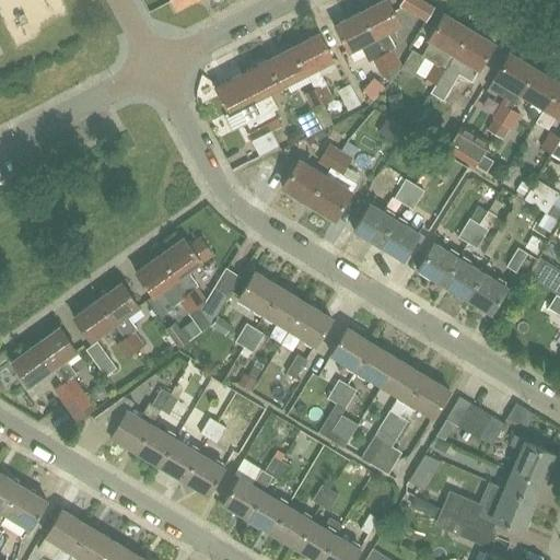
[(388,0),(382,0),(361,11),(375,37),(383,53),(394,47),(394,48),(396,47),(387,32),(401,24),(388,0)]
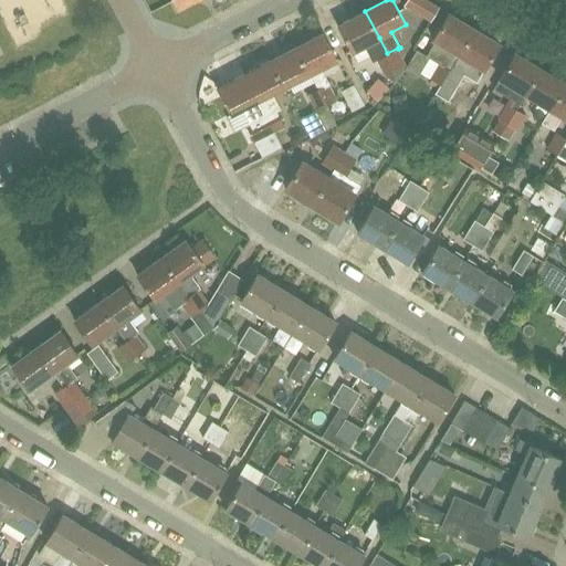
[(439,7),(429,0),(407,0),(404,6),(430,21),(439,7)]
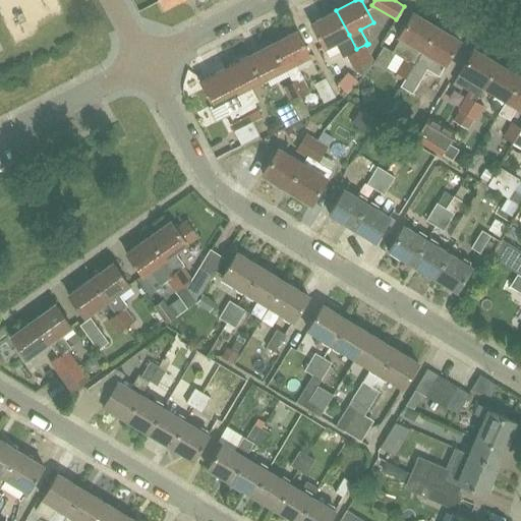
[(356,49),(349,35),(336,10),(312,22),(325,47),(335,42),(342,56),(346,54),(356,49)]
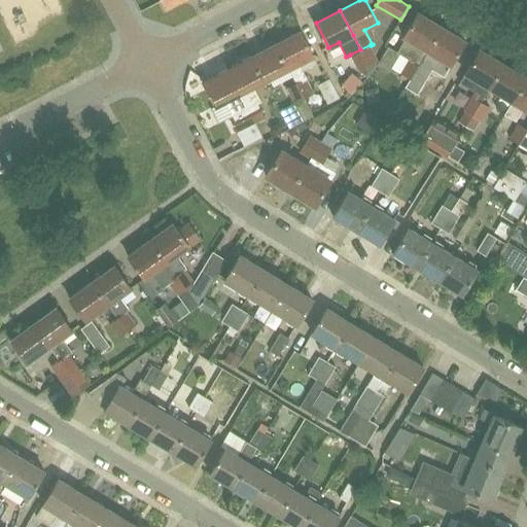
[(427,50),(441,27),(417,12),(402,36),(406,37),(397,51),(399,53),(399,54),(409,59),(419,65),(427,50)]
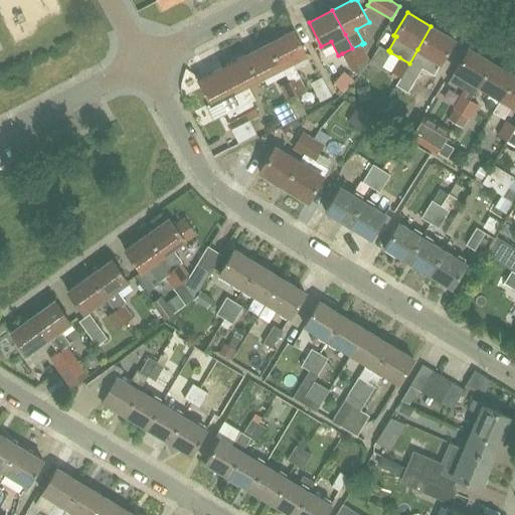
[(454,40),(431,26),(417,49),(440,63),(454,40)]
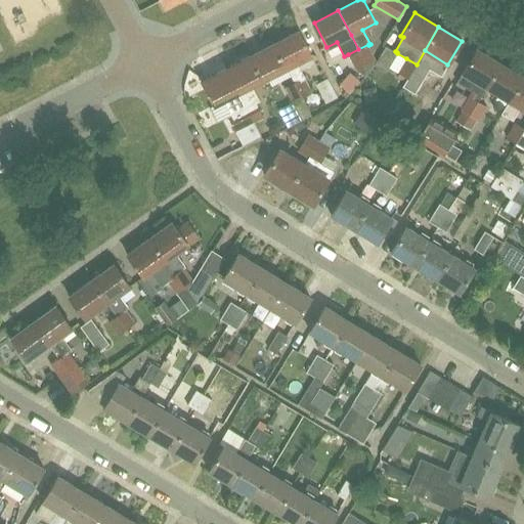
[(297,62),(311,55),(298,31),(274,43),(287,68),(294,82),(295,82),(303,78),(304,79),(305,78),(297,62)]
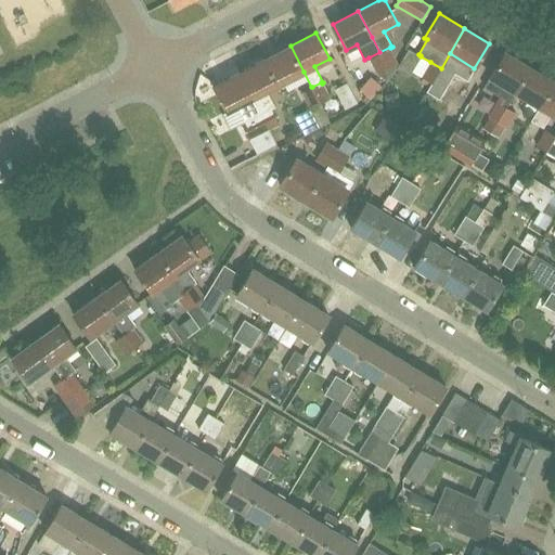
[(304,72),(291,46),(266,59),(279,85),(304,72)]
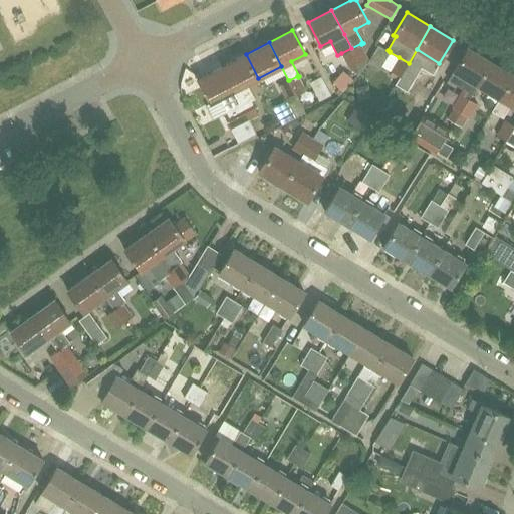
[(361,43),(351,48),(359,63),(365,60),(368,58),(361,44),(361,43)]
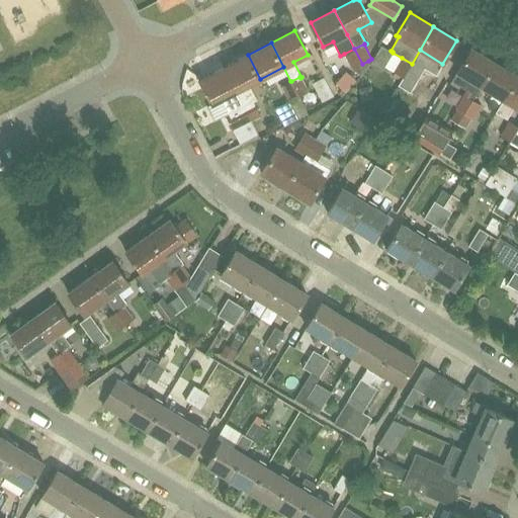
[(381,46),(370,64),(382,71),(393,53),(393,52),(391,51),(381,46)]
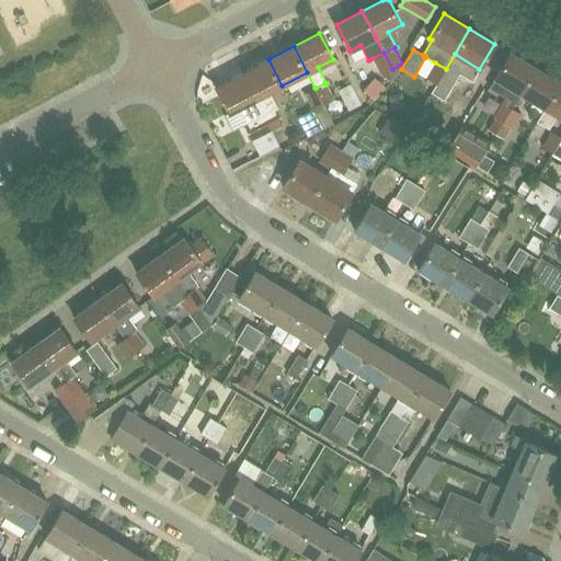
[(373,58),(381,75),(392,69),(384,53),(373,58)]
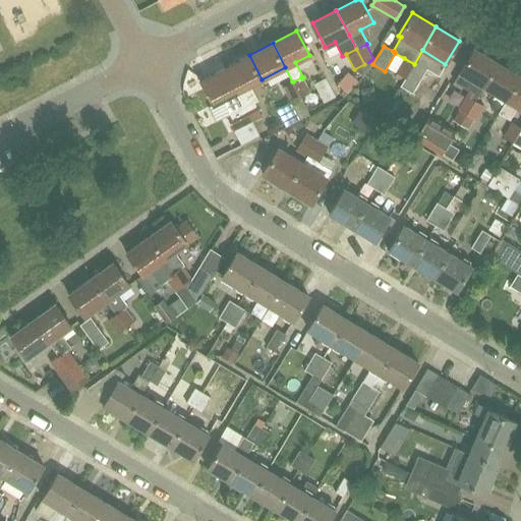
[(483,85),(498,62),(474,49),(455,81),(468,91),(466,95),(474,100),(475,100),(483,85)]
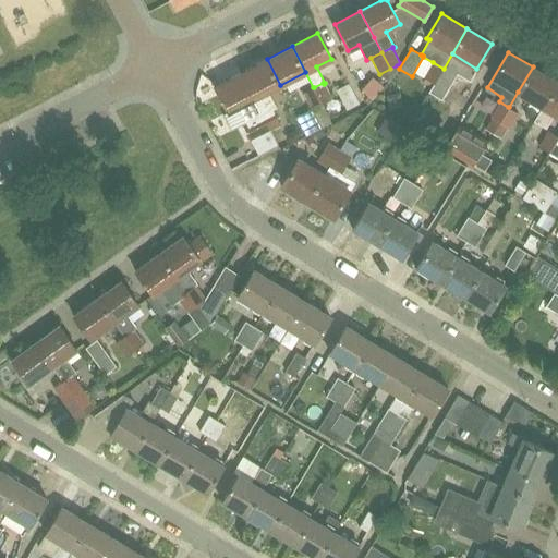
[(277,108),(268,92),(280,85),(267,59),(241,72),(263,114),(273,110),(277,108)]
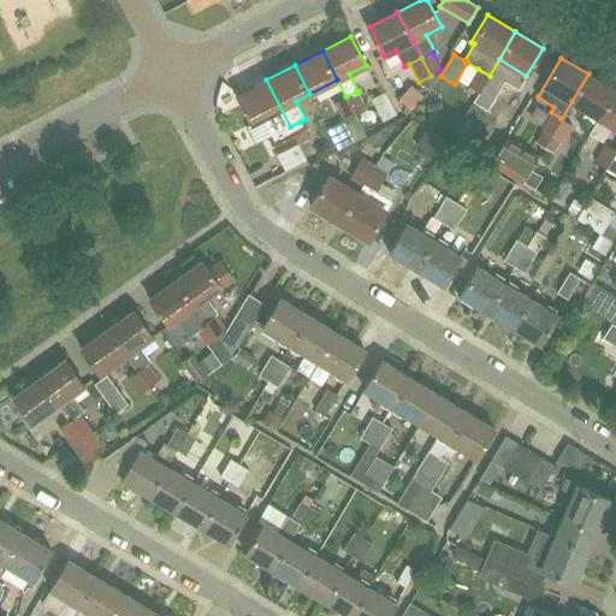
[(490,76),(478,69),(468,84),(478,90),(480,92),(490,76)]
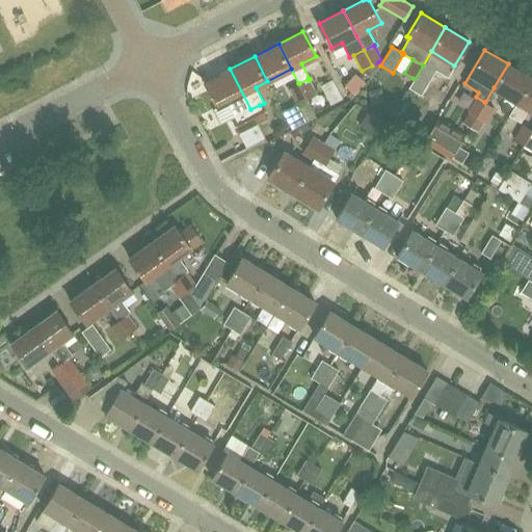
[(531,78),(508,63),(494,87),(516,102),(531,78)]
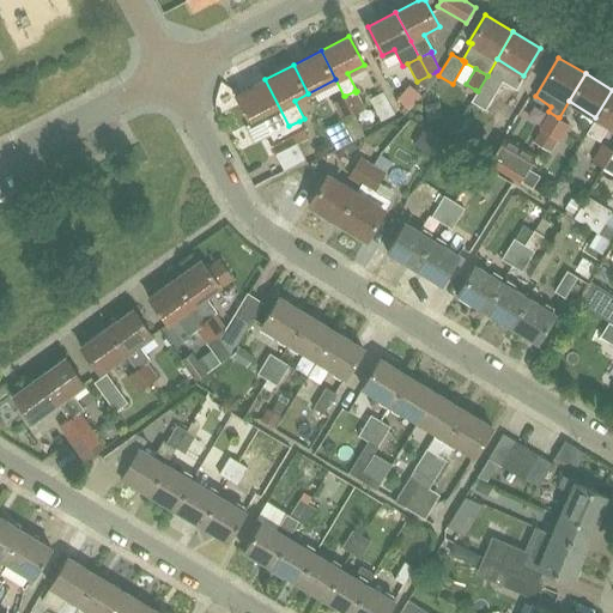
[(252,123),(262,117),(272,134),(289,126),(265,79),(236,95),(252,123)]
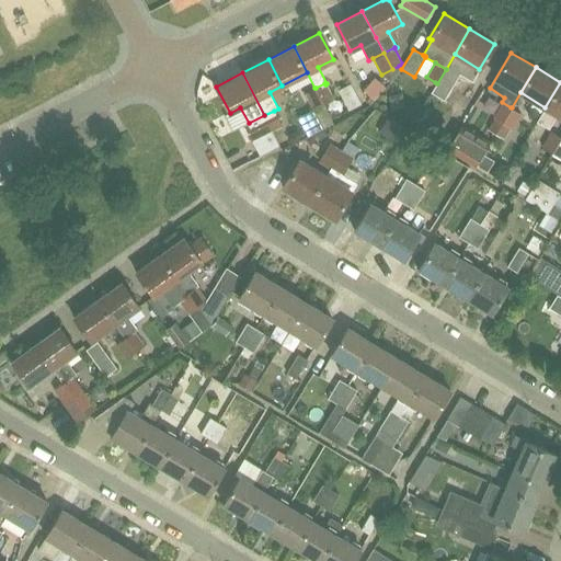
[(370,96),(375,100),(386,87),(375,77),(363,90),(370,96)]
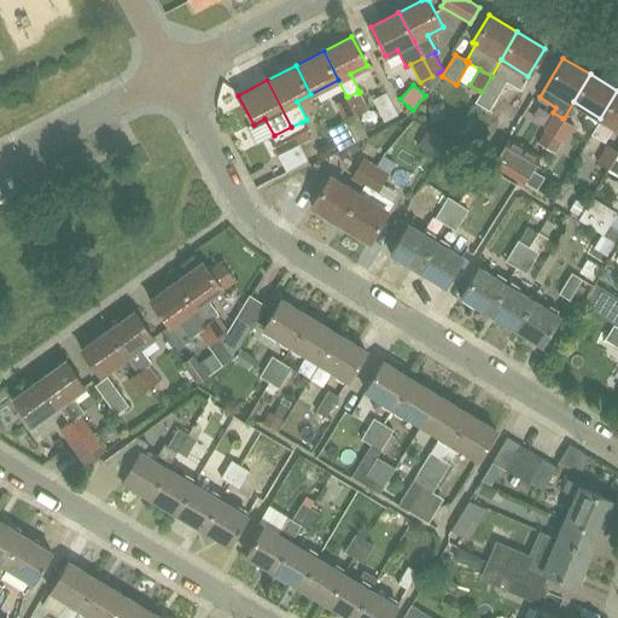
[(617,91),(600,118),(601,118),(592,134),(605,143),(614,127),(617,128),(617,91)]
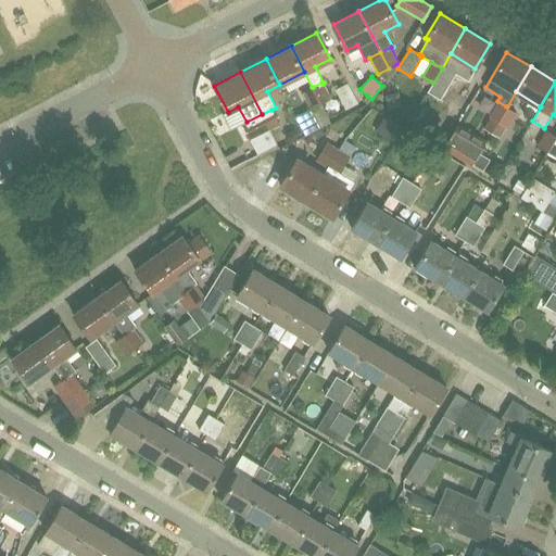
[(321,83),(313,87),(320,103),(330,98),(323,84),(321,83)]
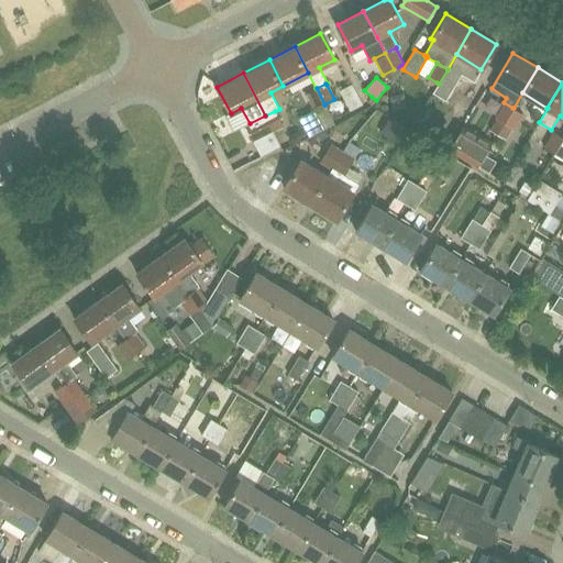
[(363,105),(352,84),(340,90),(350,110),(363,105)]
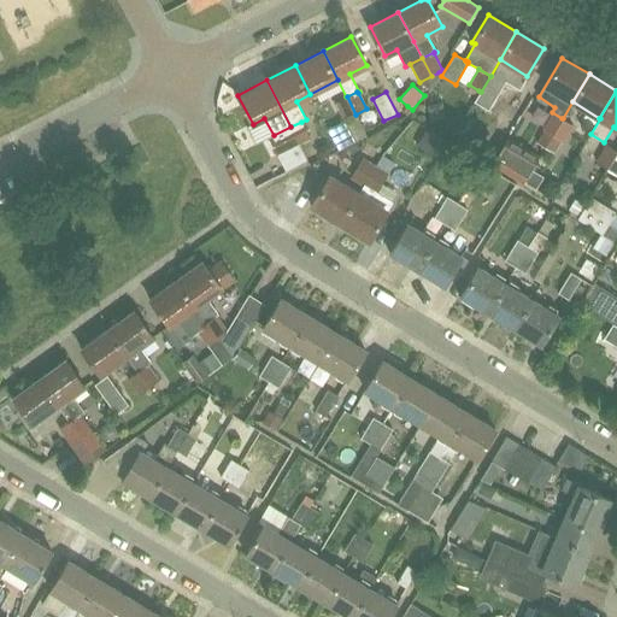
[(345,119),(356,115),(347,97),(346,97),(336,103),(345,119)]
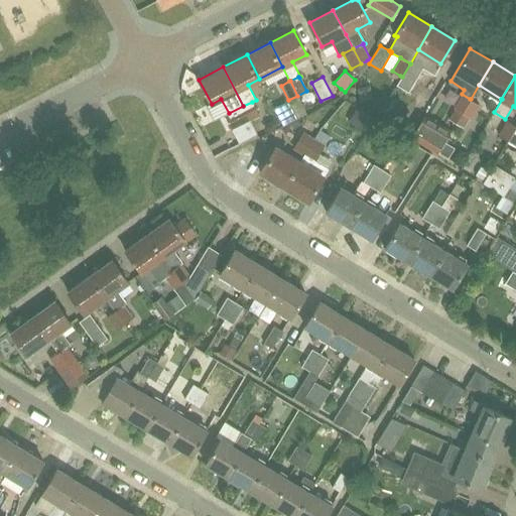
[(470,99),(462,94),(453,107),(462,113),(470,99)]
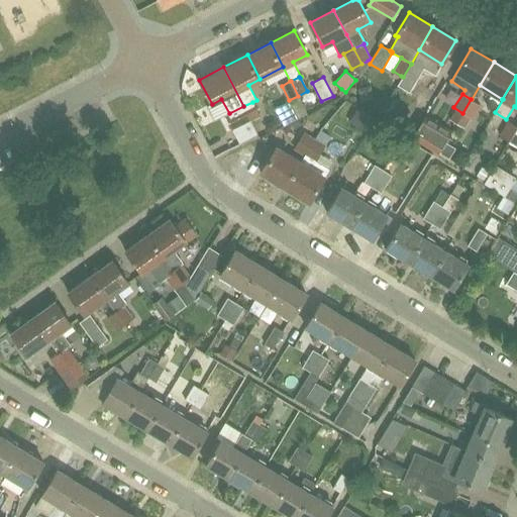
[(473,119),(481,105),(472,99),(471,99),(462,113),(473,119)]
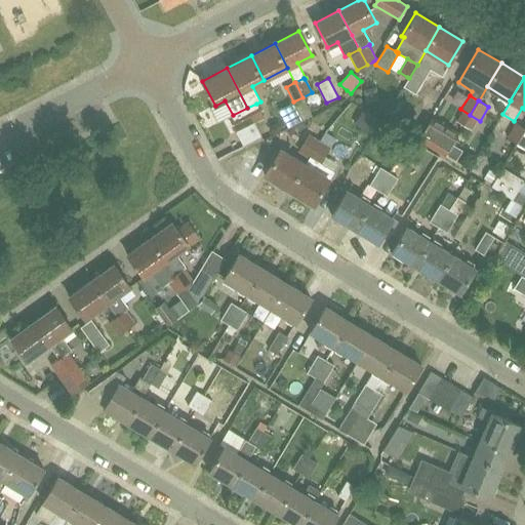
[(247,108),(254,122),(264,117),(256,104),(247,108)]
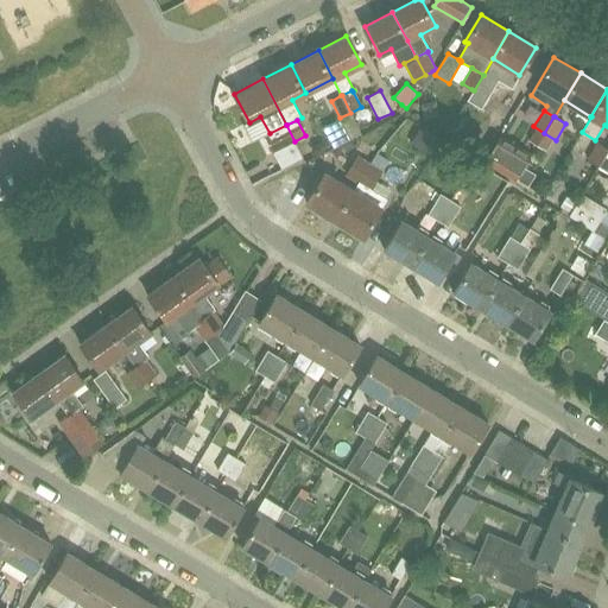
[(295,141),(286,125),(270,133),(265,135),(273,152),(295,141)]
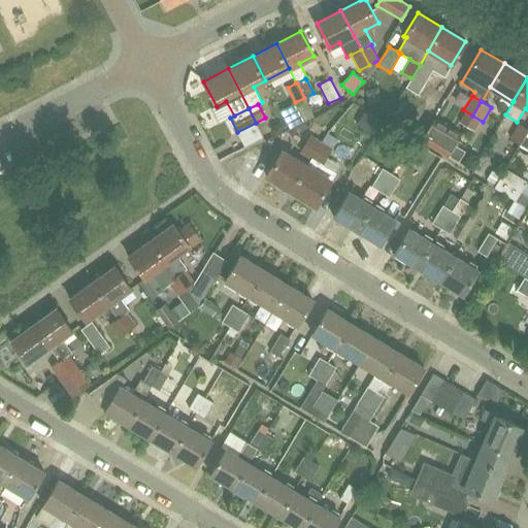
[(421,140),(448,157),(461,134),(434,118),(421,140)]
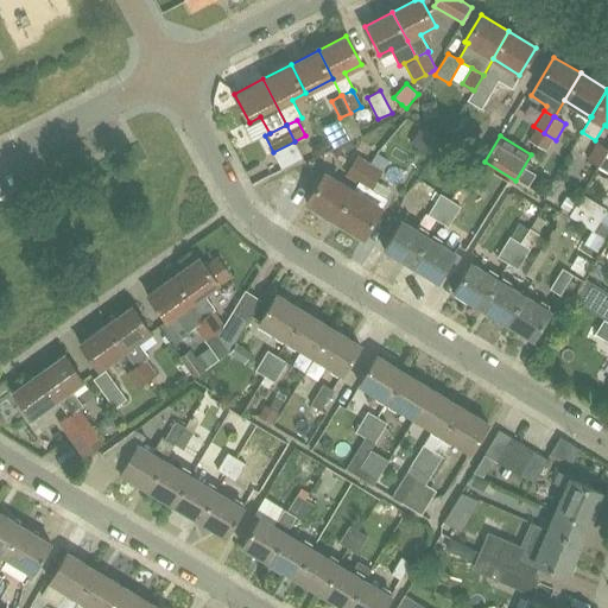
[(607,150),(607,149),(597,143),(587,159),(599,166),(607,150)]
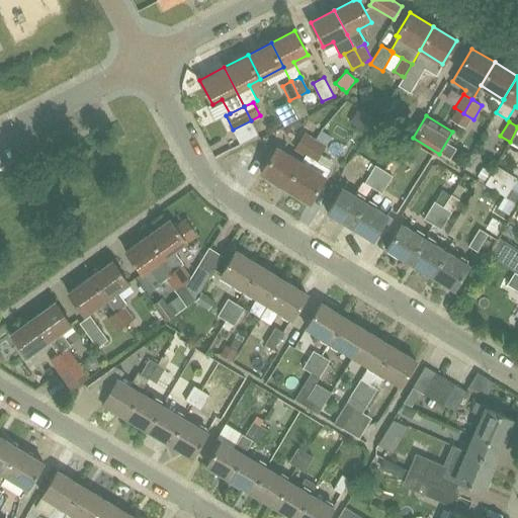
[(305,155),(314,141),(304,135),(294,148),(305,155)]
